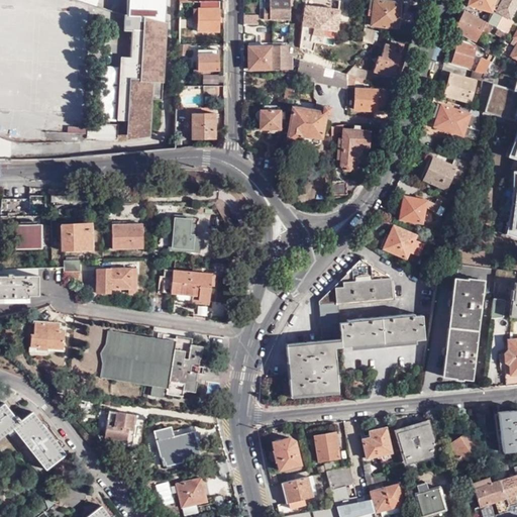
[(291,0),(267,0),(268,6),(265,6),(265,9),(262,9),(262,17),(287,16),(289,2),(291,2),(291,0)]
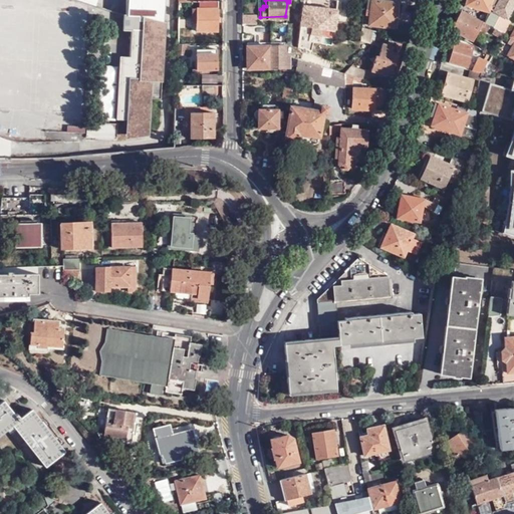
[(397,15),(399,3),(378,0),(369,0),(368,6),(365,6),(364,16),(367,16),(366,23),(392,27),(394,14),(397,15)]
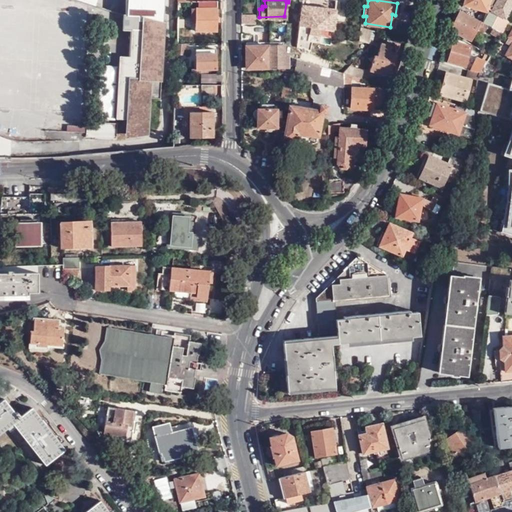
[(487,0),(461,0),(461,4),(484,12),(485,7),(487,0)]
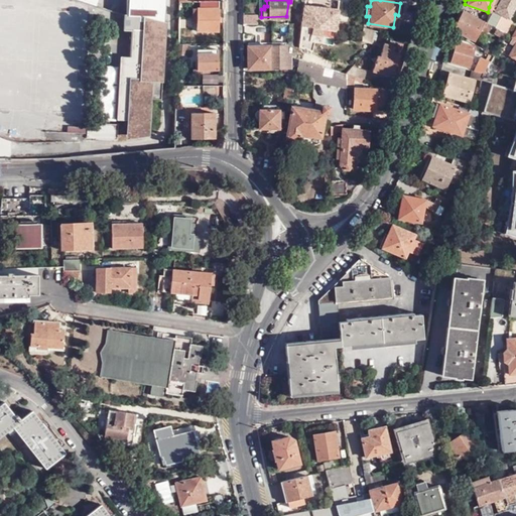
[(515,2),(515,0),(491,0),(489,7),(501,13),(509,17),(515,2)]
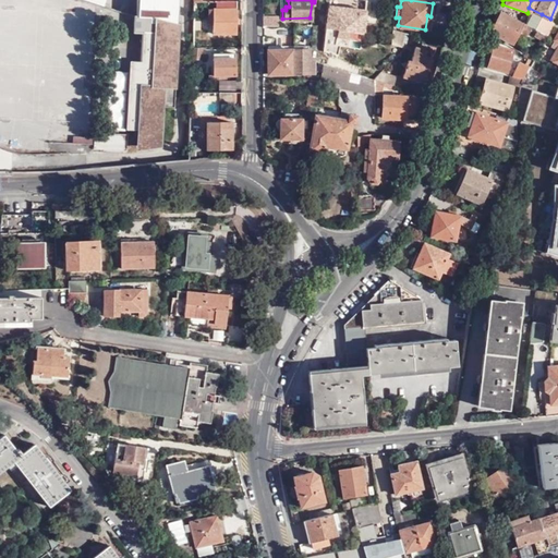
[(234,34),(234,1),(216,1),(216,12),(213,13),(211,34),(234,34)]
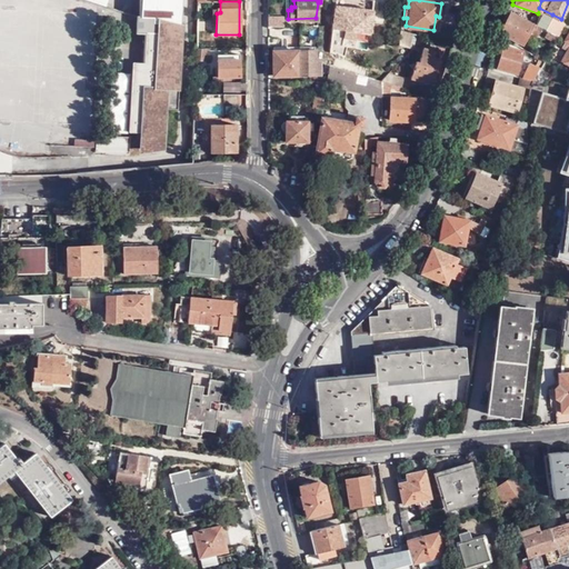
[(372,10),(335,6),(329,52),(348,55),(349,47),(345,46),(346,39),(357,40),(358,32),(369,35),(372,10)]
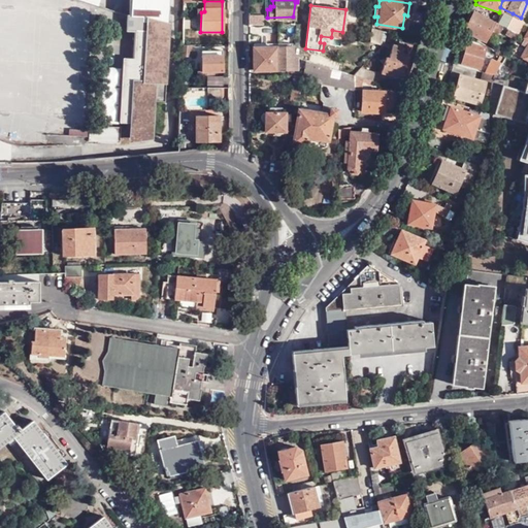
[(500,30),(502,27),(474,12),(465,31),(485,41),(489,33),(493,34),(496,29),(500,30)]
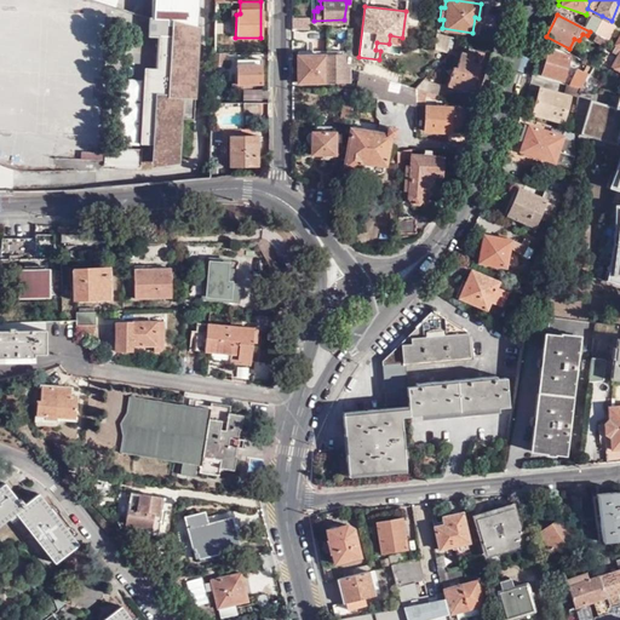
[(602,16),(592,32),(596,33),(608,39),(616,23),(612,21),(602,16)]
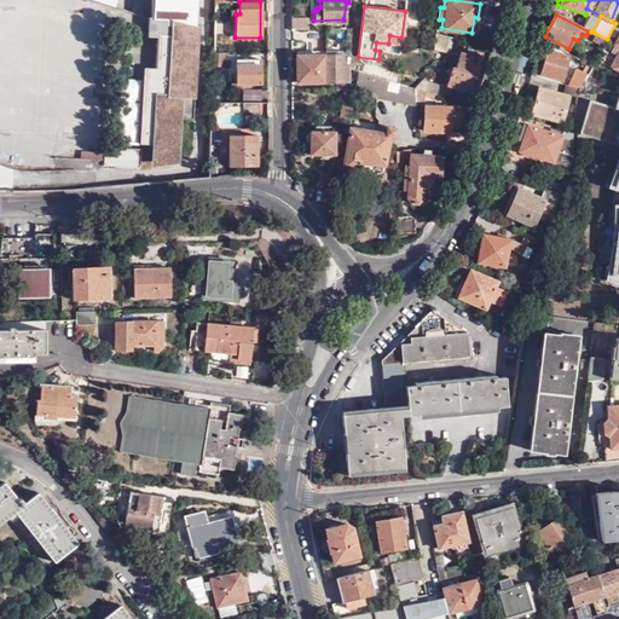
[(293,29),(308,28),(308,17),(293,17),(293,29)]
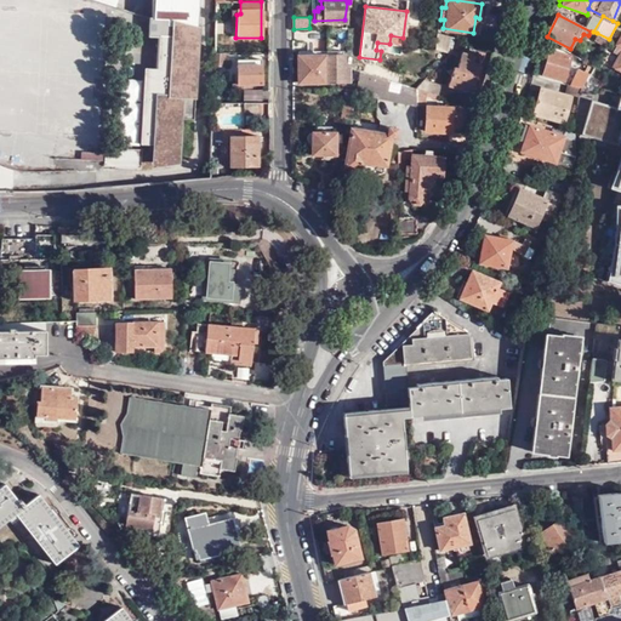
[(170,35),(171,23),(158,20),(157,34),(170,35)]
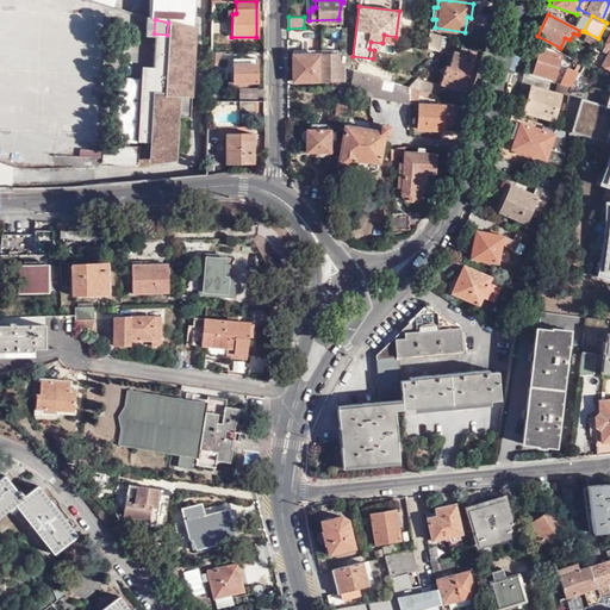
[(194,25),(168,23),(167,35),(154,33),(151,68),(154,68),(150,141),(149,157),(174,159),(176,116),(188,116),(194,25)]
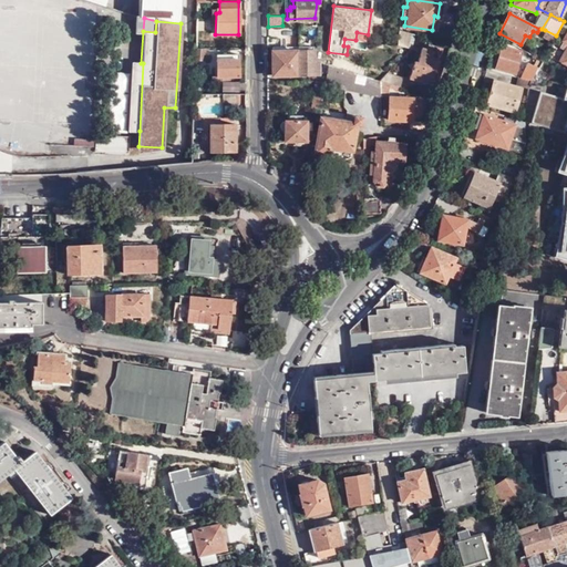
[(395,44),(409,49),(410,45),(405,43),(409,33),(397,30),(395,44)]
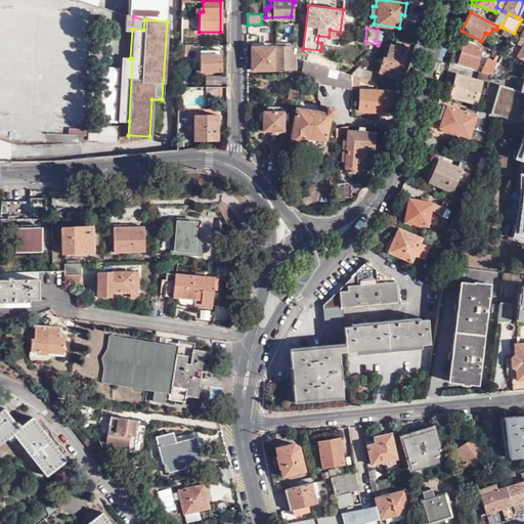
[(500,34),(510,39),(514,33),(504,28),(500,34)]
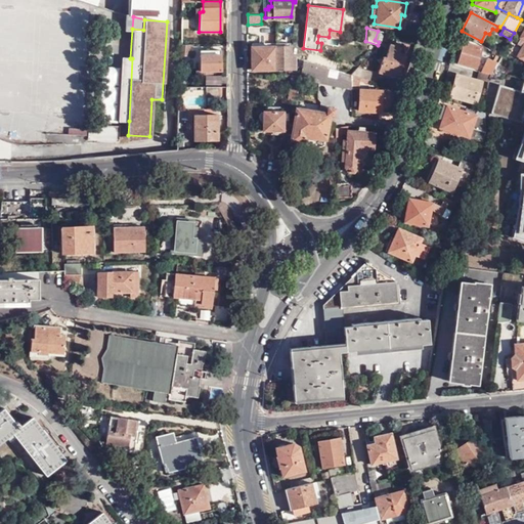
[(250,69),(273,68),(273,43),(251,43),(250,69)]
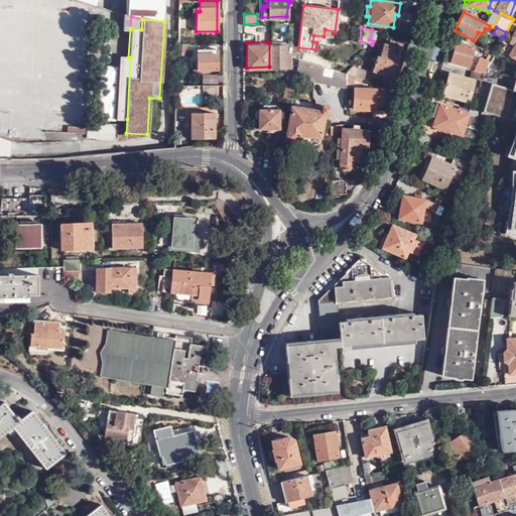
[(269,42),(269,67),(287,67),(288,53),(284,53),(286,42),(269,42)]
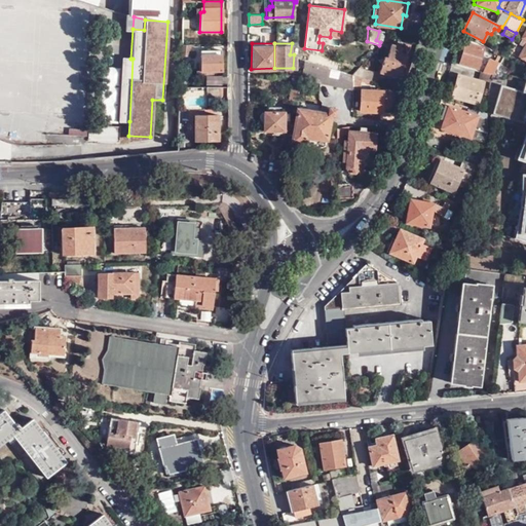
[(484,59),(486,49),(463,43),(458,63),(478,69),(481,58),(484,59)]
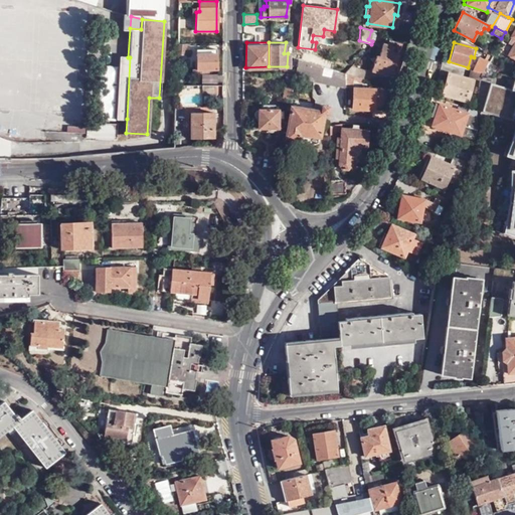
[(397,49),(381,43),(377,56),(374,55),(369,70),(391,77),(395,65),(392,64),(397,49)]
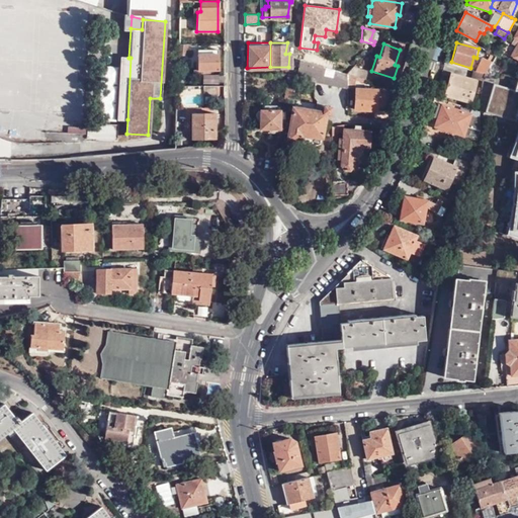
[(479,58),(475,72),(485,74),(494,55),(481,48),(480,52),(483,53),(481,58),(479,58)]
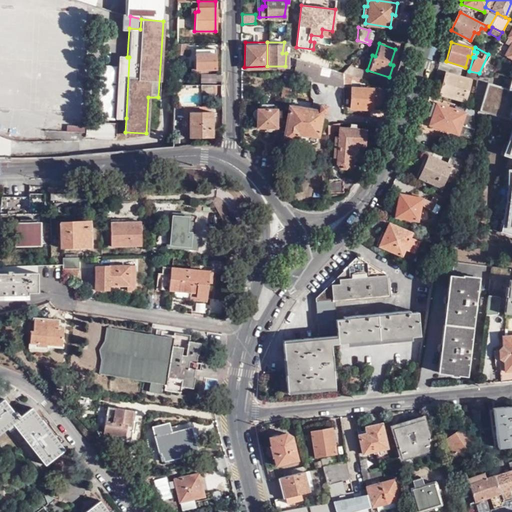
[(216,69),(215,49),(195,49),(195,69),(216,69)]
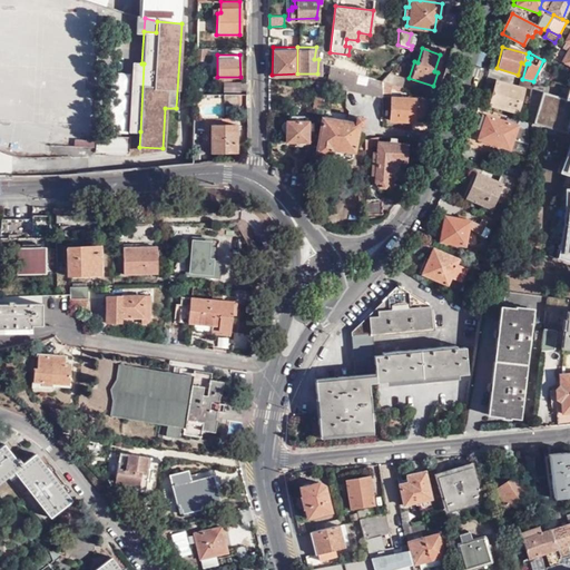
[(321,108),(321,110),(334,112),(338,90),(381,97),(381,80),(330,59),(328,67),(326,79),(321,108)]
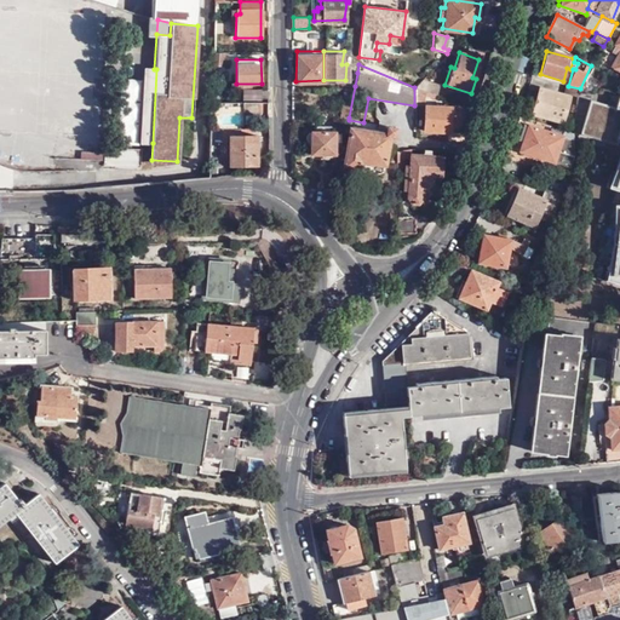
[(138,142),(153,143),(156,69),(154,69),(142,68),(138,142)]
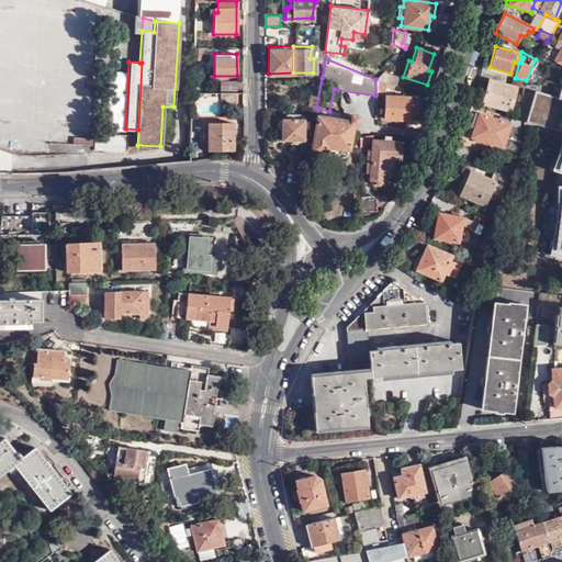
[(535,68),(531,72),(541,78),(543,72),(535,68)]
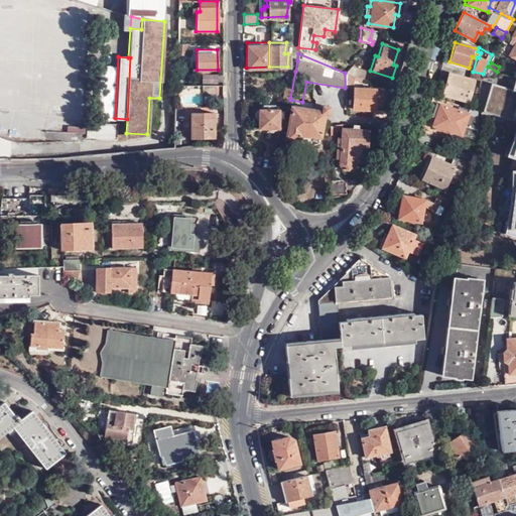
[(345,73),(353,76),(363,79),(365,70),(352,66),(345,73)]
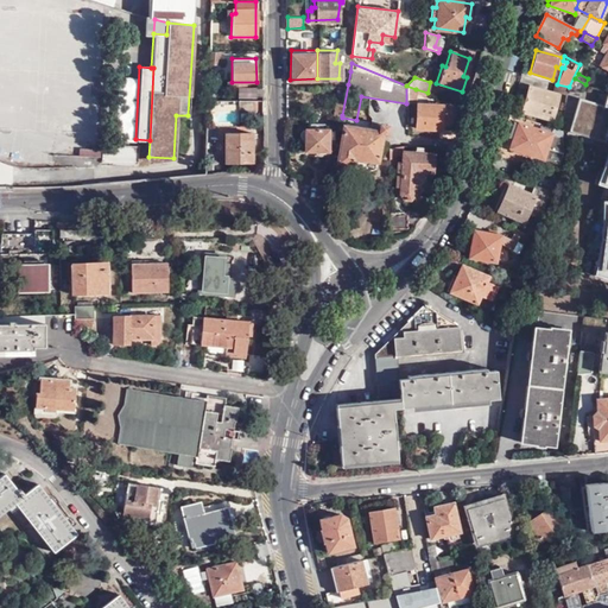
[(557,84),(555,83),(553,90),(567,94),(567,92),(569,87),(557,84)]
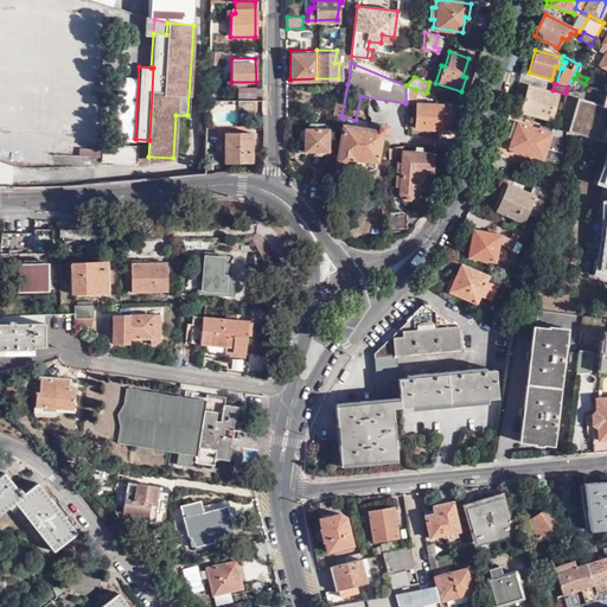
[(332,113),(342,115),(347,84),(337,84),(332,113)]
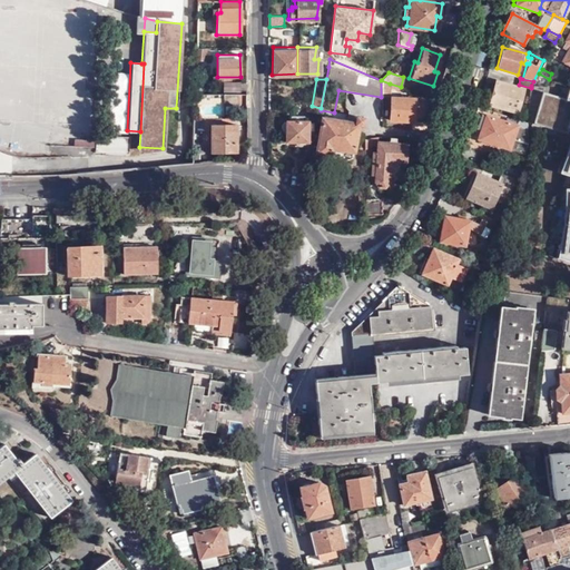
[(381,80),(381,97),(386,97),(390,84),(381,80)]
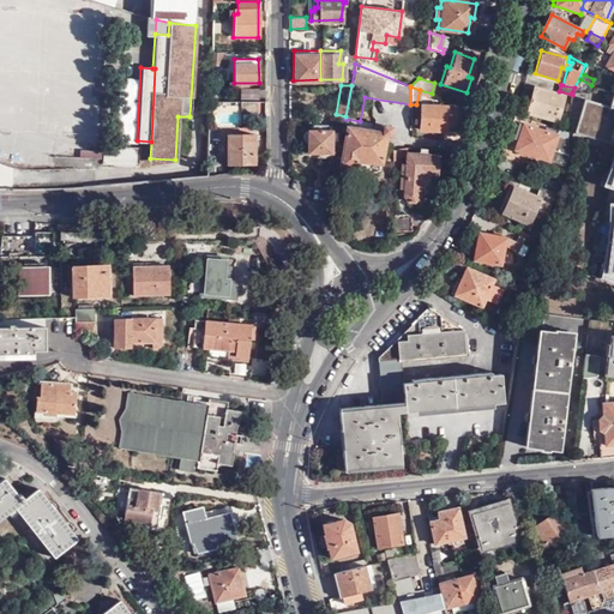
[(558,95),(534,88),(527,112),(555,120),(560,108),(564,97),(558,95)]
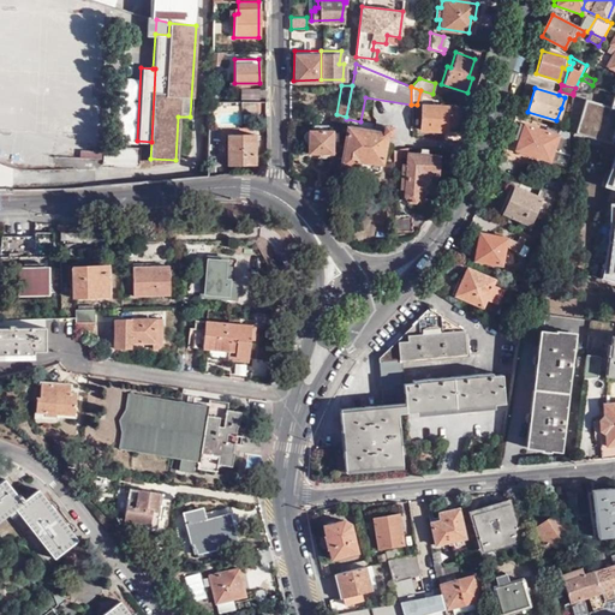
[(242,100),(267,100),(267,90),(242,90),(242,100)]
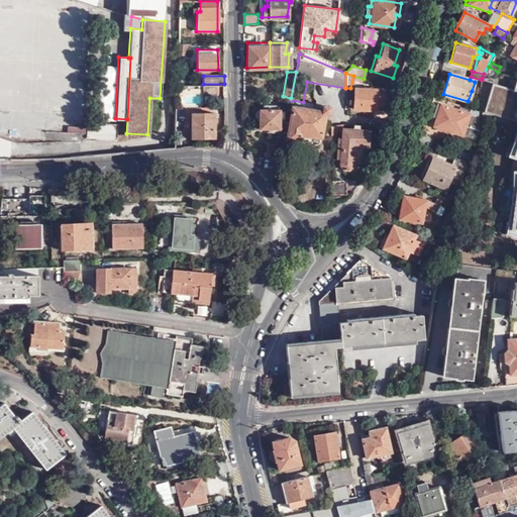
[(471,77),(470,80),(475,82),(472,91),(480,93),(482,80),(471,77)]
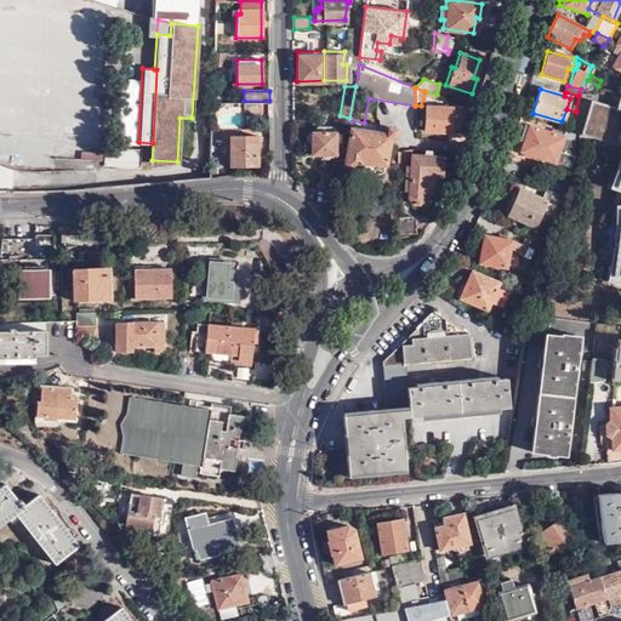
[(620,95),(619,95),(616,107),(591,101),(581,135),(620,144),(620,154),(609,188),(620,192),(620,204),(620,206),(615,205),(614,223),(614,245),(607,281),(620,285),(620,95)]
